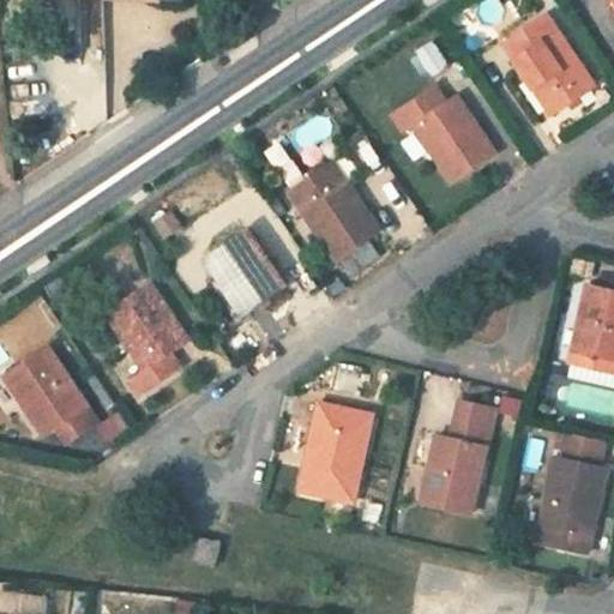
[(548,16),(504,44),(554,118),(597,86),(548,16)]
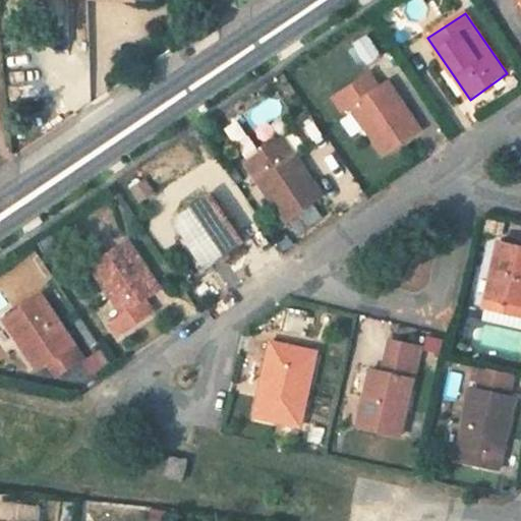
[(366,64),(382,54),(367,33),(352,43),(366,64)]
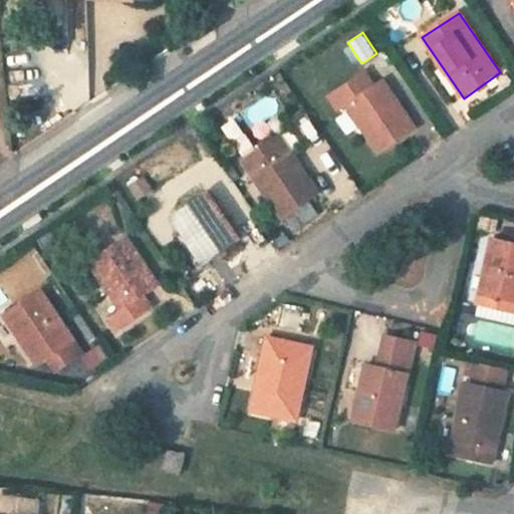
[(331,97),(341,112),(347,107),(363,130),(375,147),(380,155),(392,147),(417,131),(382,81),(375,87),(365,73),(331,97)]
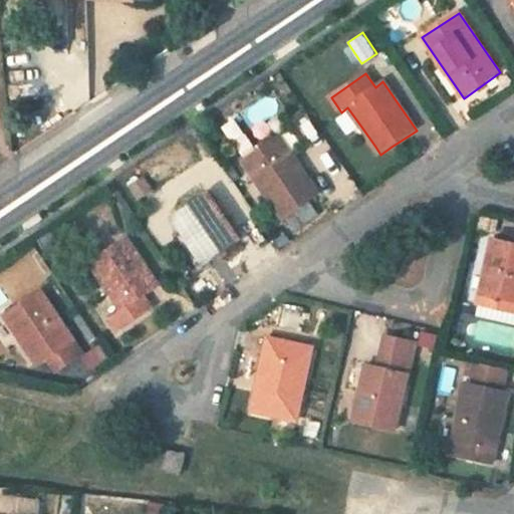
[(266,147),(243,162),(284,219),(320,195),(287,147),(280,138),(266,147)]
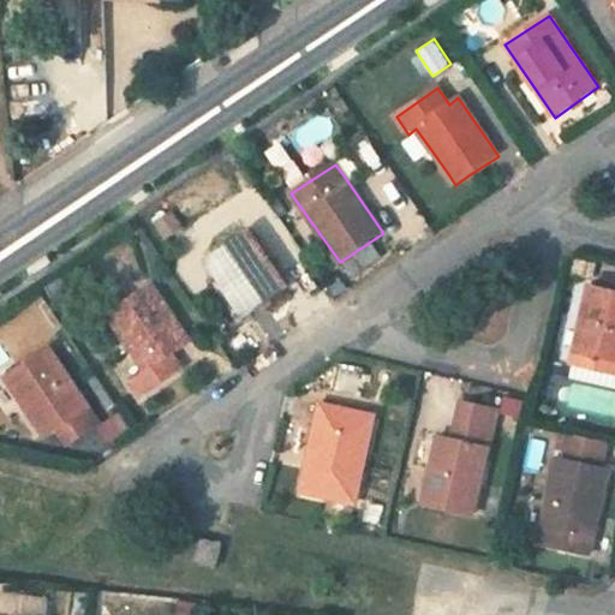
[(177,212),(155,220),(162,237),(183,228),(177,212)]
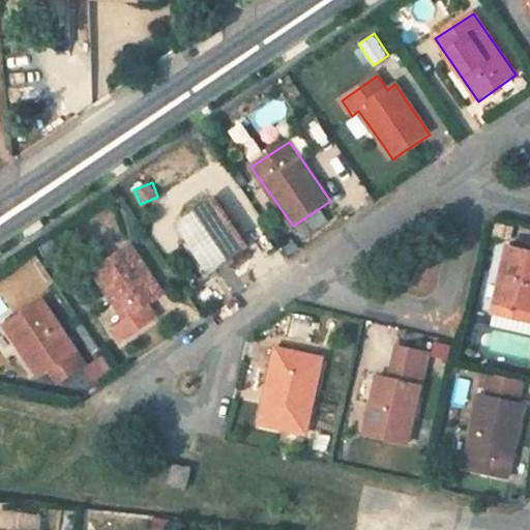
[(176,224),(190,243),(208,268),(211,272),(249,248),(214,199),(176,224)]
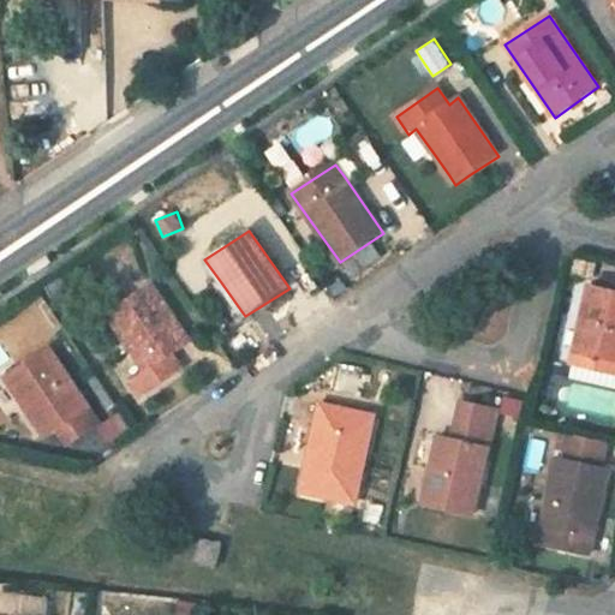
[(242,311),(221,282),(214,286),(234,316),(242,311)]
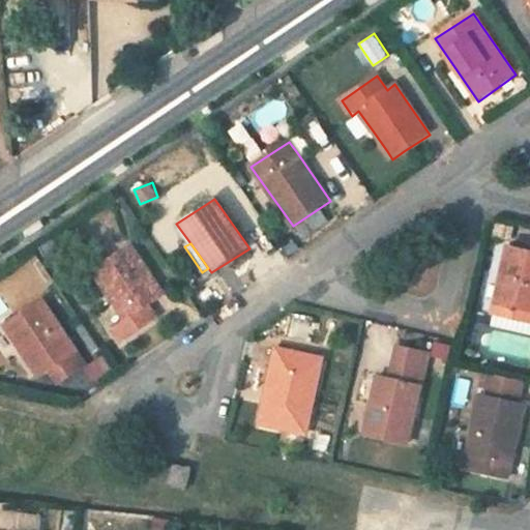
[(142,310),(149,305),(164,295),(129,245),(93,270),(127,320),(112,330),(122,344),(151,323),(142,310)]
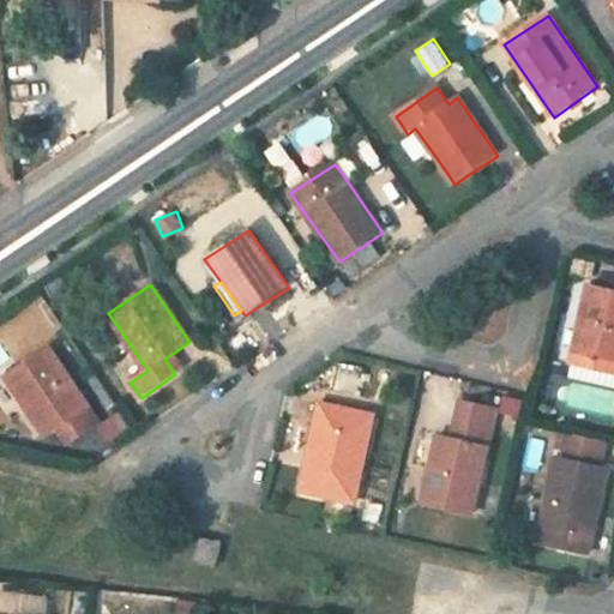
[(613,290),(590,286),(570,378),(613,387),(613,290)]
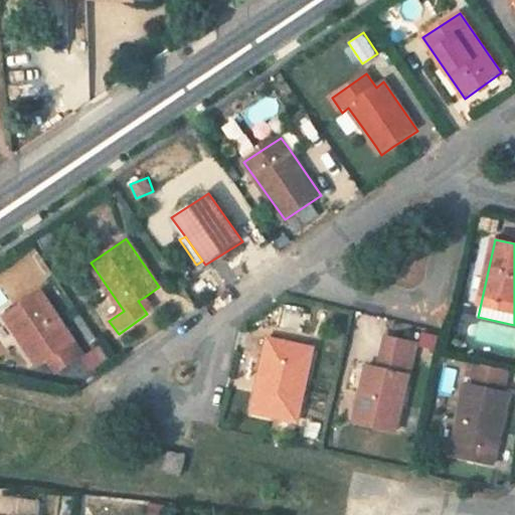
[(41,292),(6,317),(39,365),(48,359),(57,373),(84,355),(41,292)]
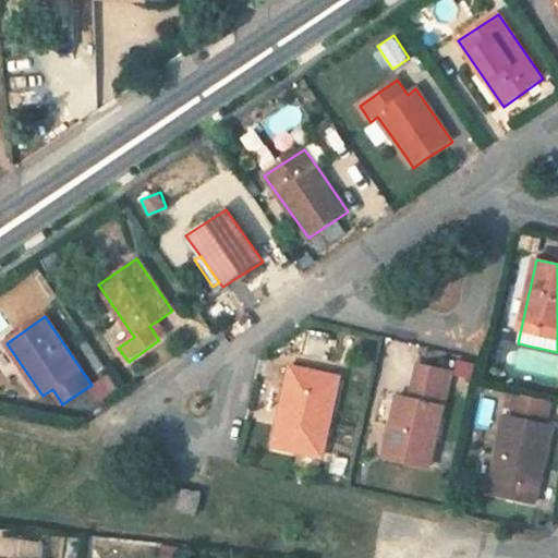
[(167,336),(157,322),(149,326),(159,340),(167,336)]
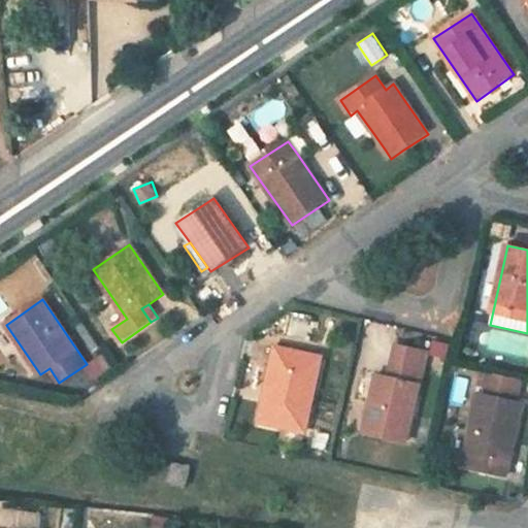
[(397,345),(393,362),(424,369),(428,353),(397,345)]
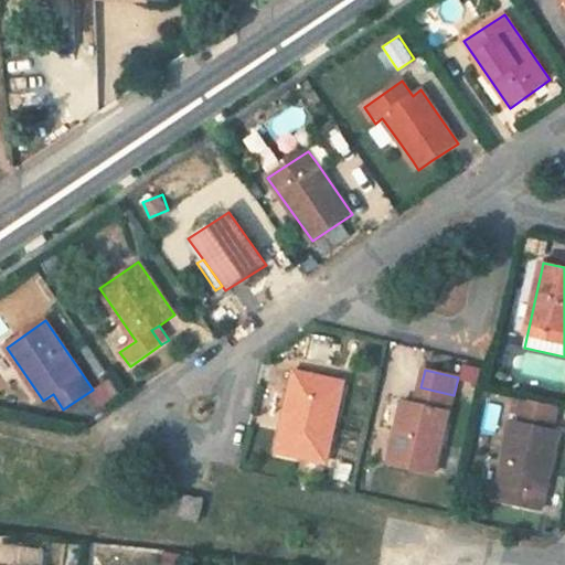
[(344,383),(296,373),(278,451),(328,462),(344,383)]
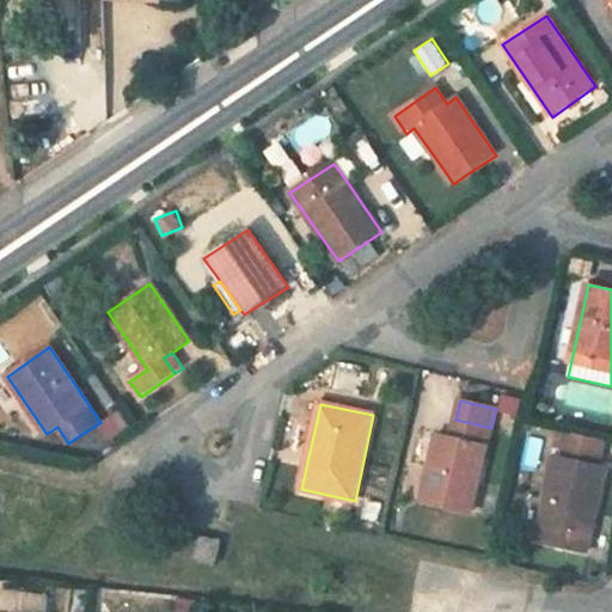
[(491,428),(456,420),(451,439),(436,435),(421,503),(471,514),(491,428)]
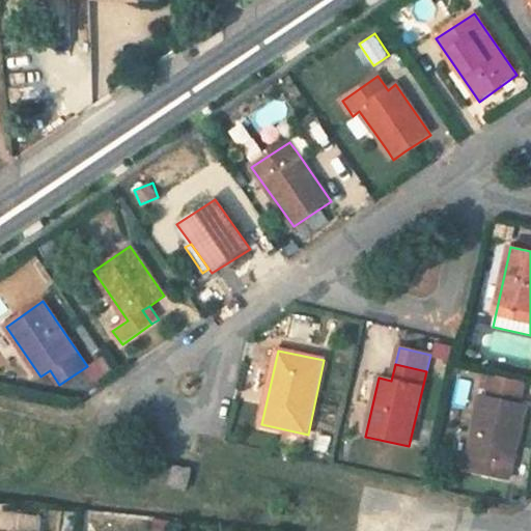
[(481,396),(466,470),(510,479),(527,406),(520,404),(525,382),(496,375),(491,398),(481,396)]
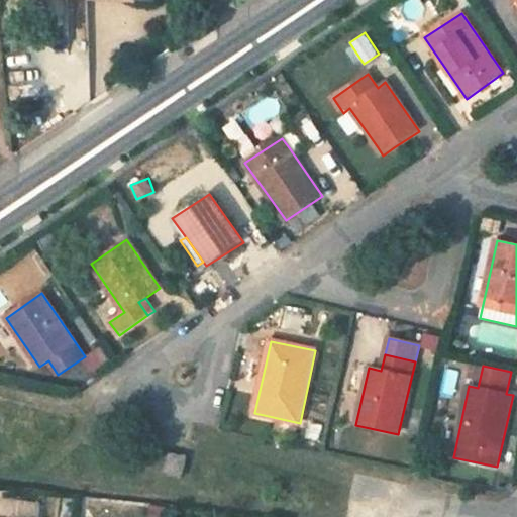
[(168,452),(164,475),(182,478),(187,456),(168,452)]
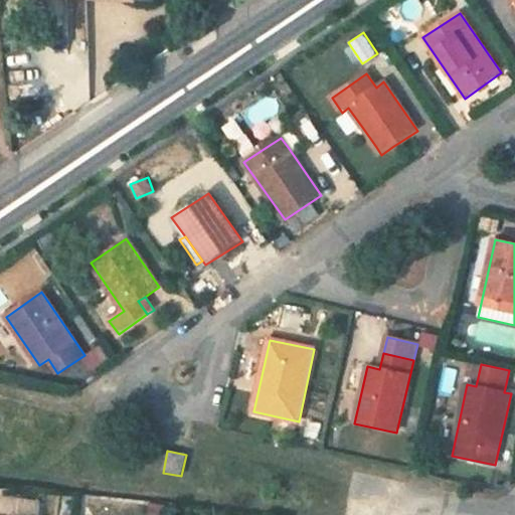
[(23,514),(26,501),(3,498),(0,514),(23,514)]
